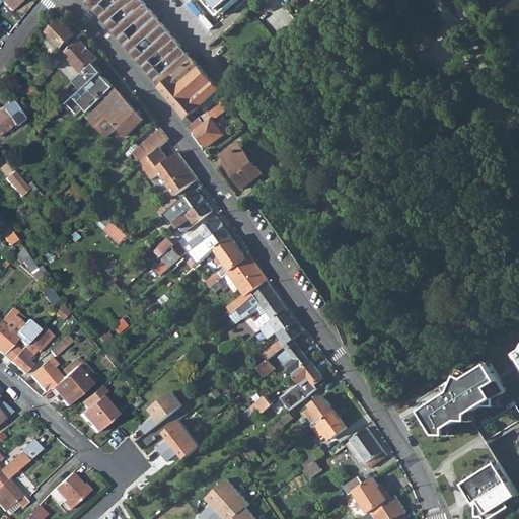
[(3,0),(2,1),(11,10),(20,0),(3,0)]
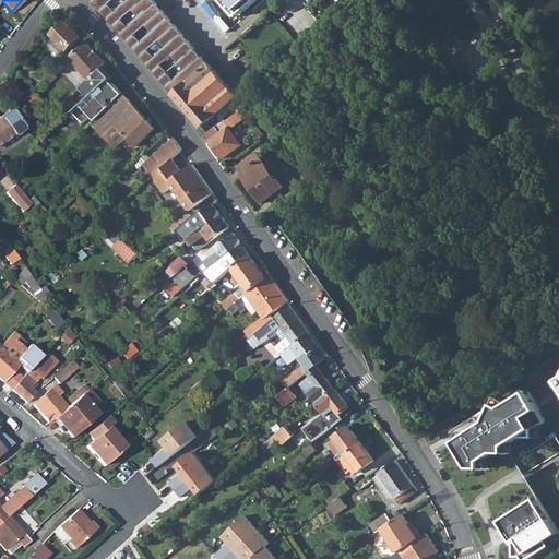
[(95,0),(93,2),(131,47),(155,73),(173,95),(209,64),(153,0),(95,0)]
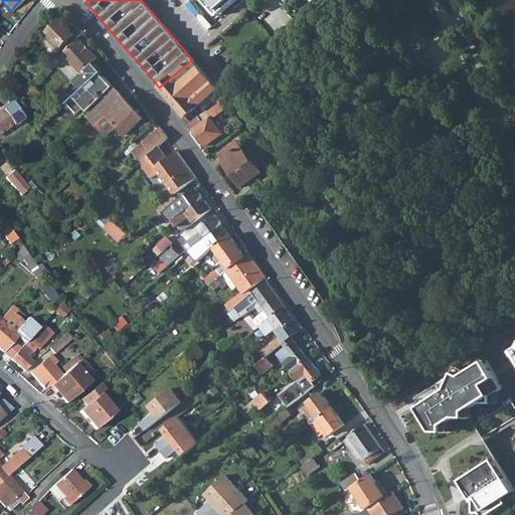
[(214,4),(221,12),(235,0),(204,0),(211,7),(214,4)]
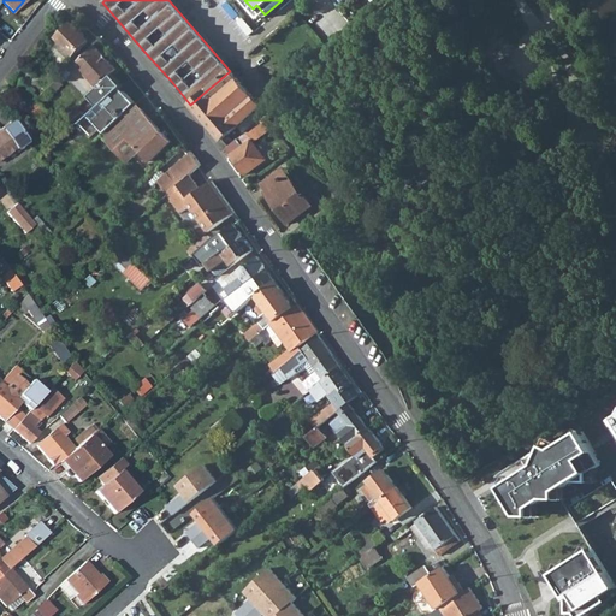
[(256,5),(253,9),(261,18),(265,15),(256,5)]
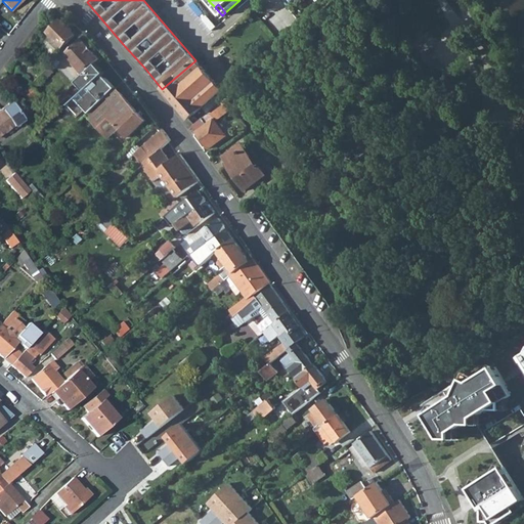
[(50,33),(53,36),(54,37),(50,41),(58,50),(59,52),(64,48),(63,47),(77,35),(63,19),(56,27),(50,33)]
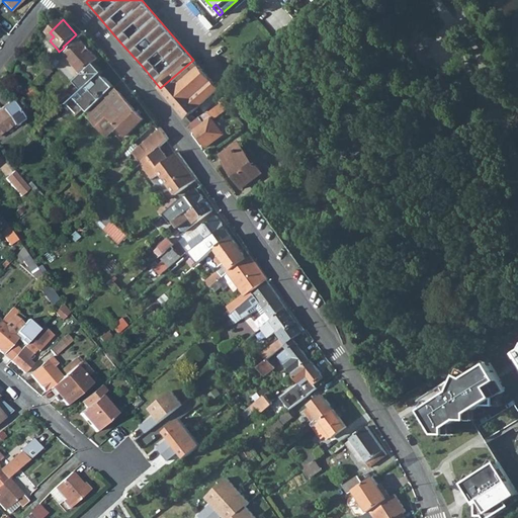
[(79,75),(98,59),(81,39),(64,55),(78,71),(77,73),(79,75)]
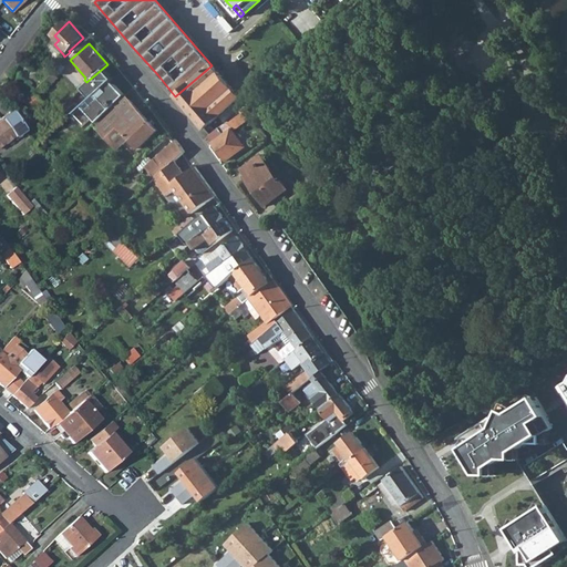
[(238,95),(215,69),(213,65),(212,65),(175,96),(203,129),(218,115),(223,121),(225,119),(230,115),(244,103),(238,95)]
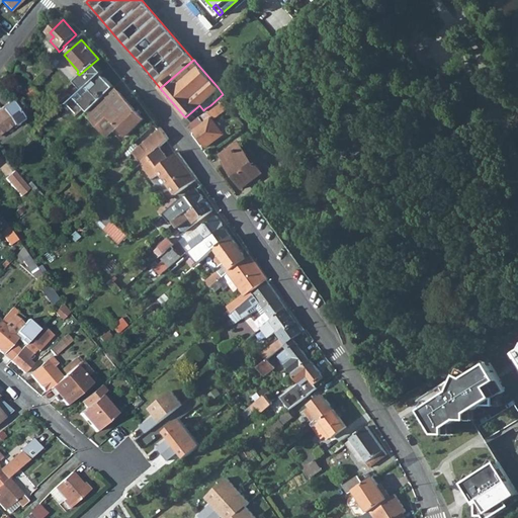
[(96,64),(77,81),(86,91),(91,86),(94,89),(82,102),(89,110),(101,99),(114,87),(106,79),(103,81),(100,78),(105,74),(96,64)]
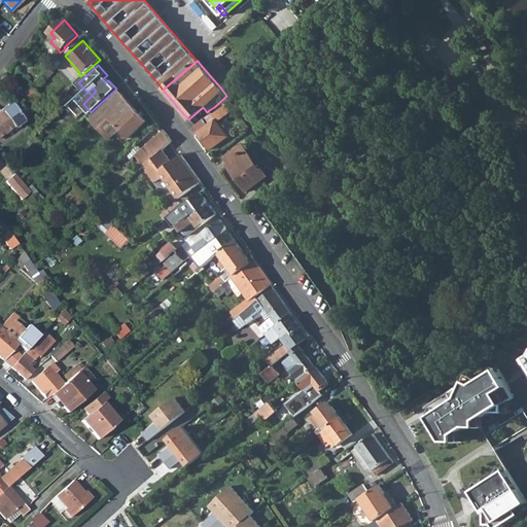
[(29,104),(37,96),(33,92),(51,74),(46,68),(31,83),(28,86),(29,88),(20,96),(29,104)]
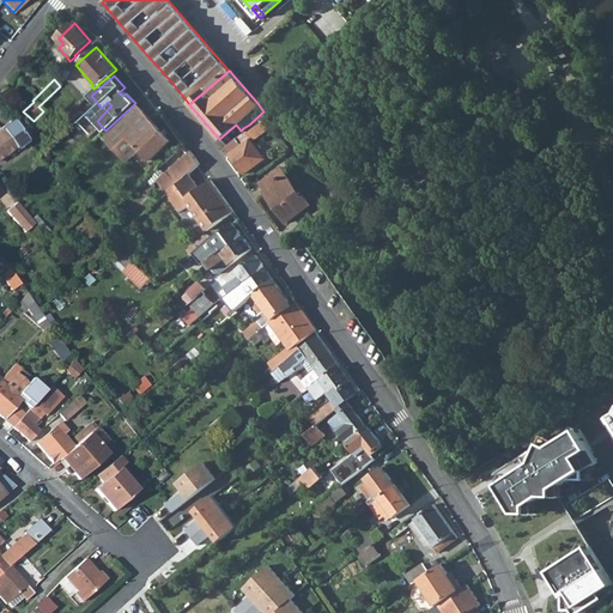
[(108,102),(102,108),(92,116),(97,121),(111,105),(108,102)]
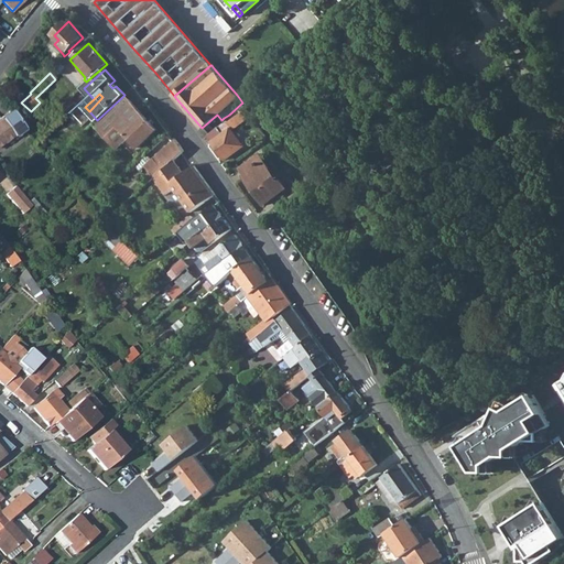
[(125,95),(110,108),(93,125),(116,150),(129,138),(139,149),(158,131),(142,115),(125,95)]
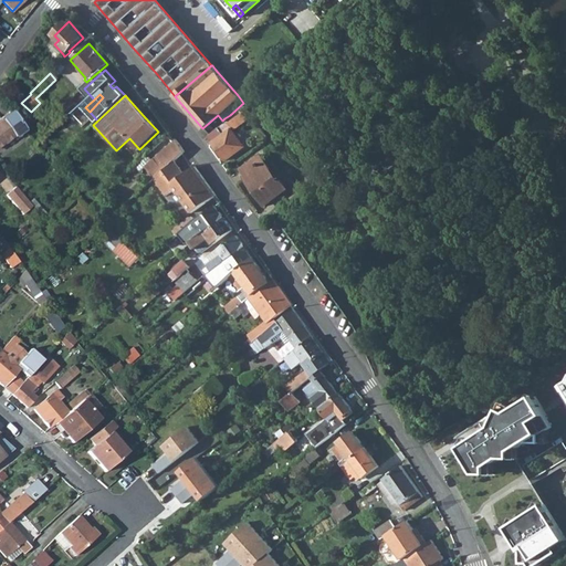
[(251,114),(248,109),(230,124),(233,128),(234,129),(248,119),(247,117),(251,114)]
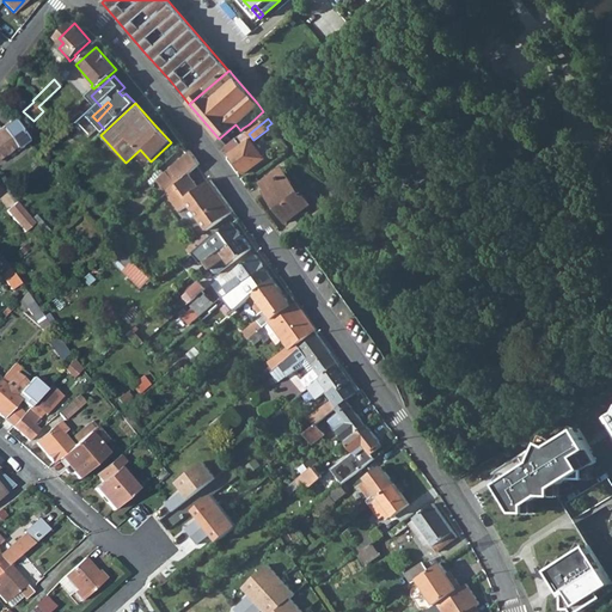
[(10,122),(0,129),(0,159),(12,151),(14,153),(26,145),(25,144),(10,122)]
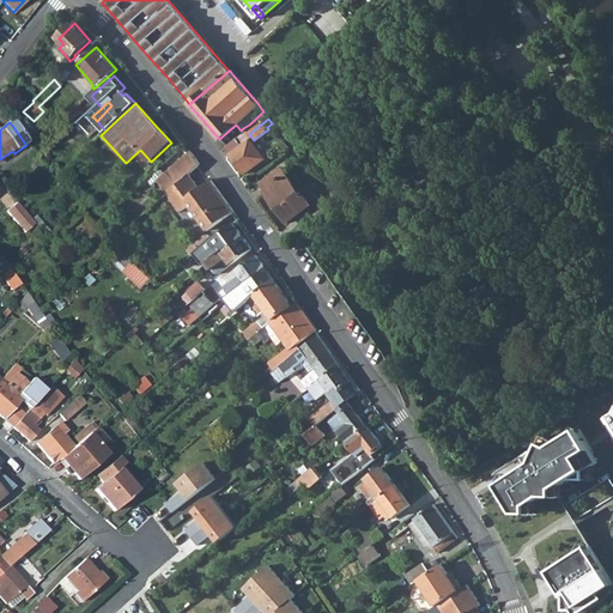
[(292,137),(280,125),(275,129),(287,141),(292,137)]
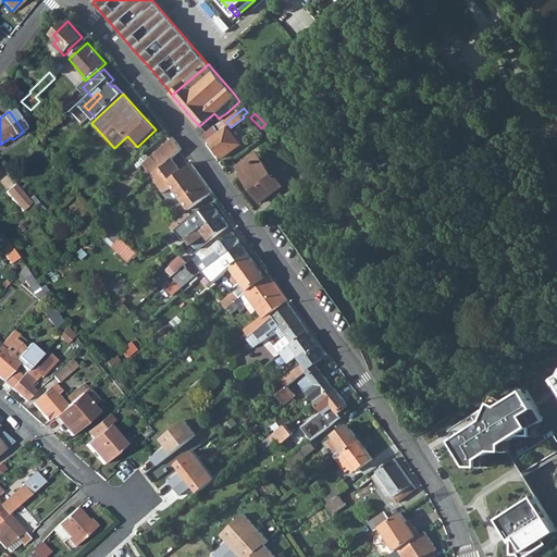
[(217,136),(229,127),(230,126),(226,122),(224,119),(212,128),(212,130),(217,136)]
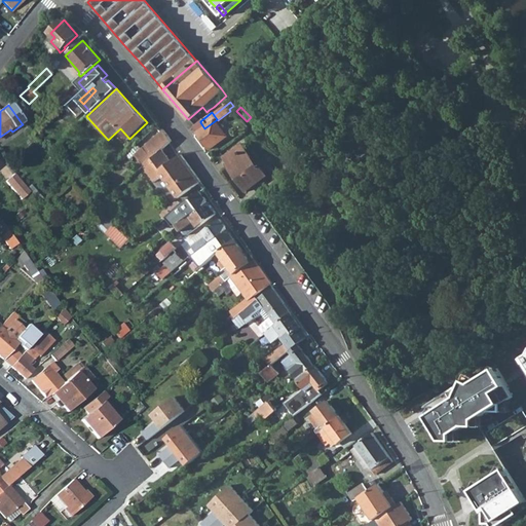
[(417,125),(410,117),(403,124),(410,132),(417,125)]
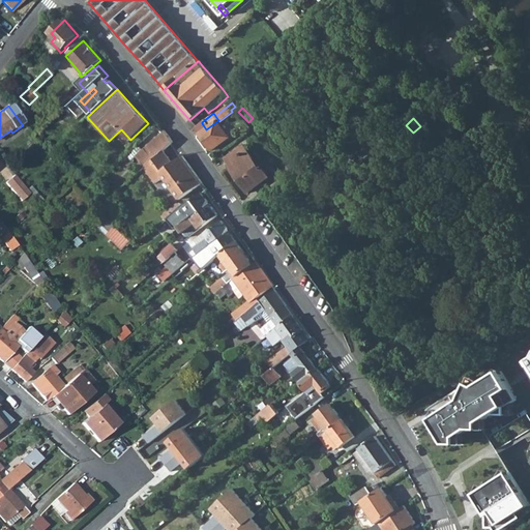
[(228,137),(217,121),(206,129),(202,133),(199,134),(210,150),(228,137)]
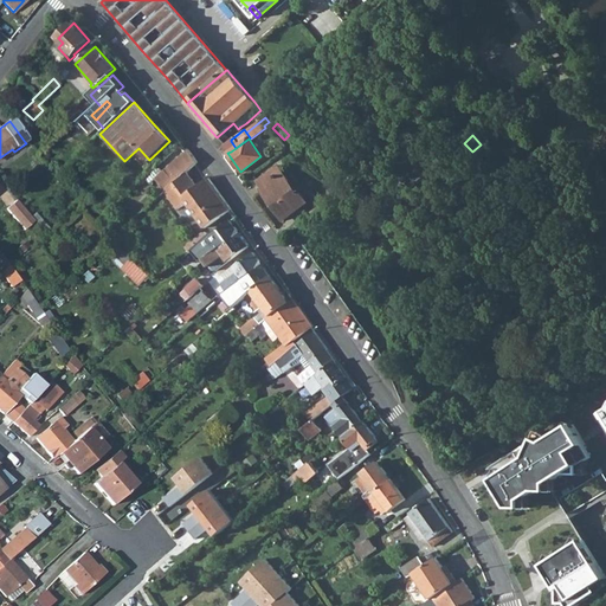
[(226,144),(231,152),(236,148),(231,141),(226,144)]
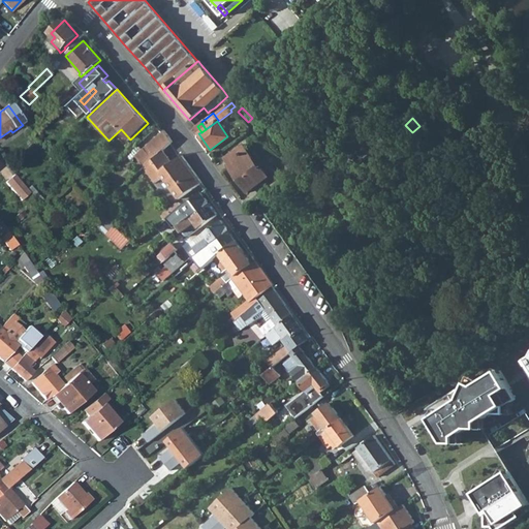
[(145,166),(163,150),(173,142),(173,141),(169,137),(165,131),(142,150),(137,145),(126,155),(130,160),(135,156),(145,166)]
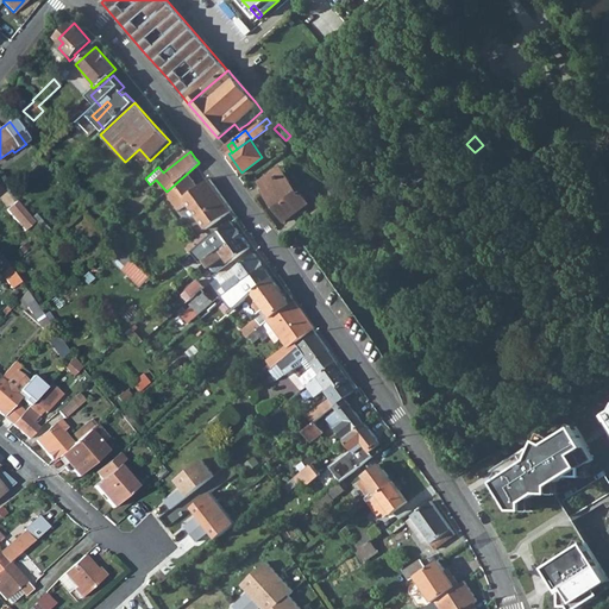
[(302,193),(300,194),(281,167),(259,182),(264,189),(263,190),(284,220),(309,202),(302,193)]
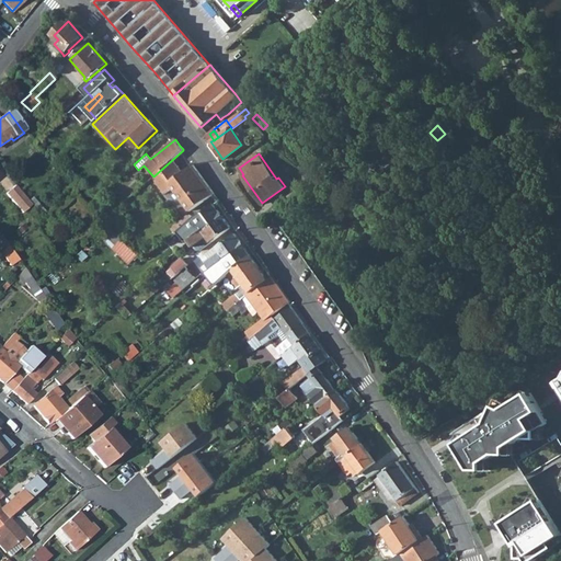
[(173,187),(190,212),(214,193),(194,164),(183,172),(173,159),(153,176),(165,193),(173,187)]
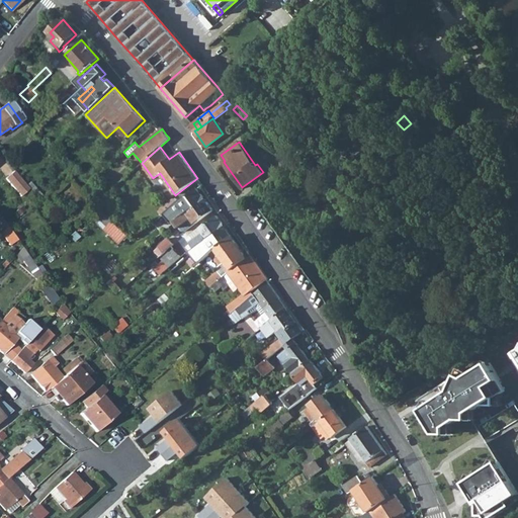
[(28,190),(13,172),(4,179),(20,197),(28,190)]
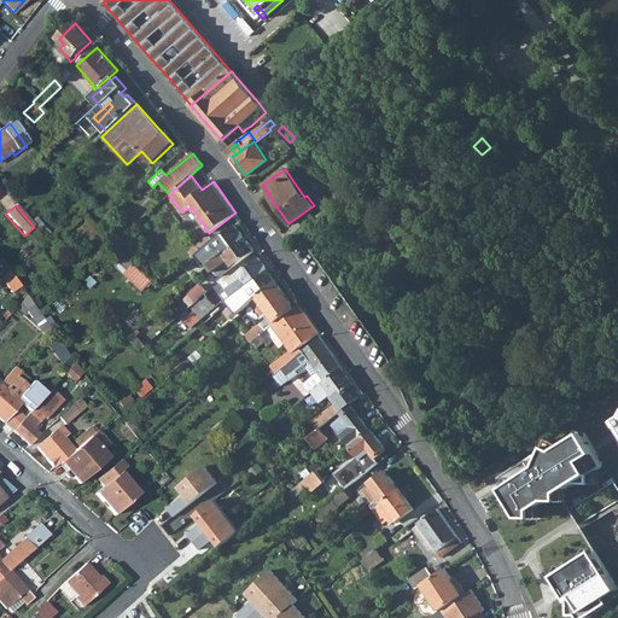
[(245,238),(237,226),(215,243),(203,252),(197,257),(208,269),(210,267),(208,264),(245,238)]
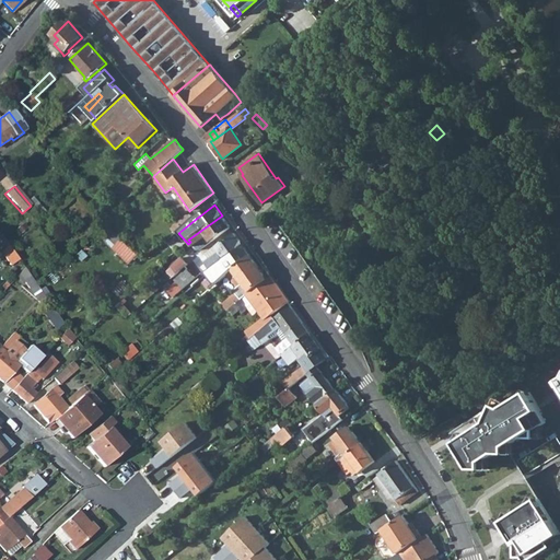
[(191,214),(179,223),(184,229),(195,220),(191,214)]
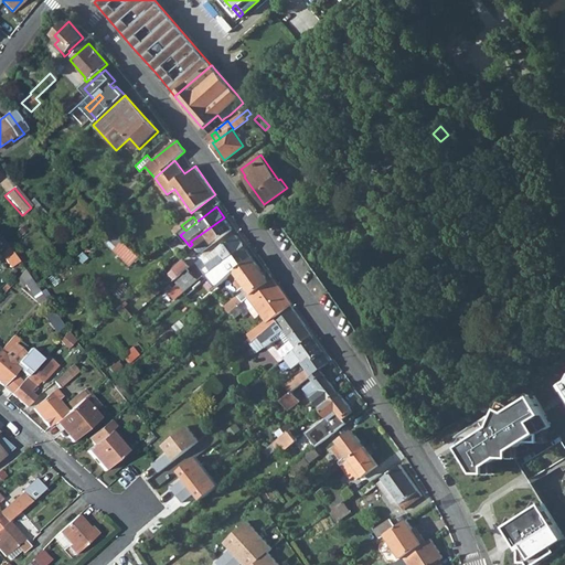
[(224,217),(190,242),(192,244),(195,248),(209,238),(212,244),(233,230),(224,217)]
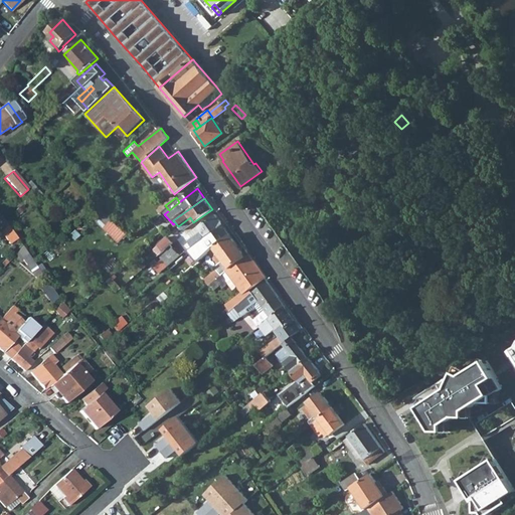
[(159,210),(163,215),(164,214),(169,210),(165,205),(159,210)]
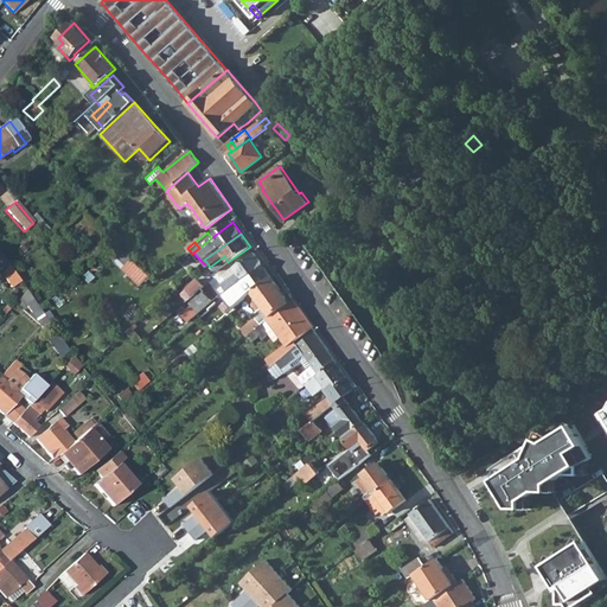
[(263,266),(254,253),(224,274),(228,280),(222,283),(227,291),(229,289),(230,289),(242,280),(263,266)]
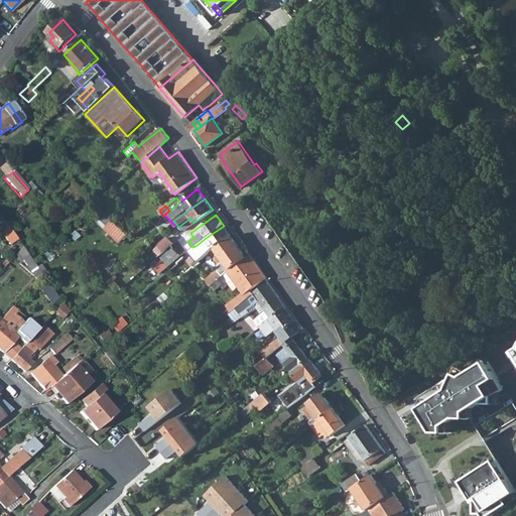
[(181,232),(194,223),(190,218),(178,227),(181,232)]
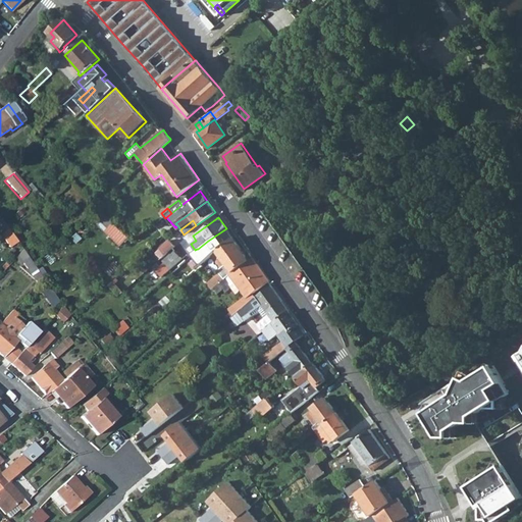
[(105,231),(120,247),(128,238),(126,237),(120,230),(113,223),(111,226),(105,231)]
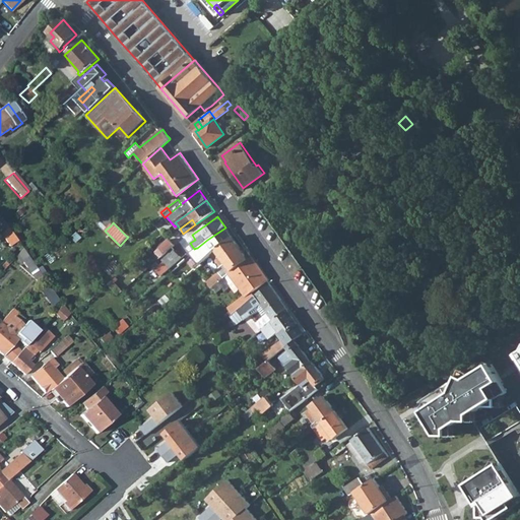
[(9,247),(16,242),(8,231),(6,228),(0,234),(9,247)]
